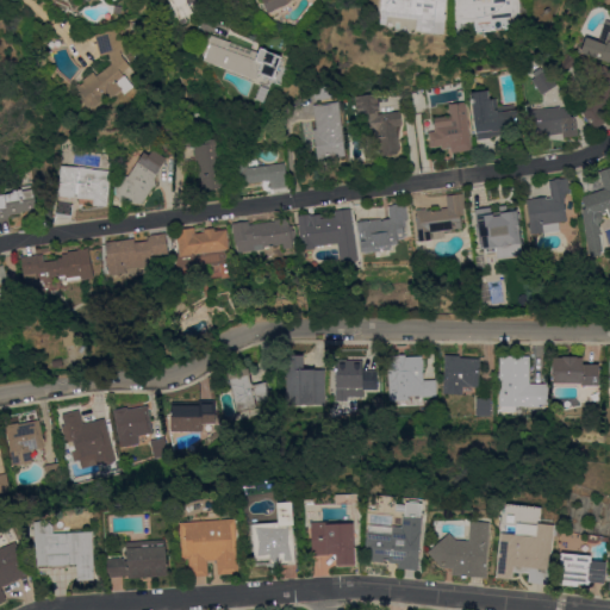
[(193,12),(185,17),(187,22),(182,24),(169,0),(187,0),(188,2),(193,12)]
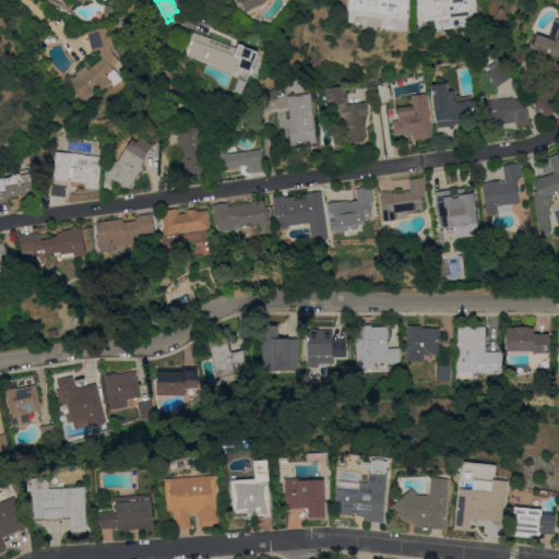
[(245,11),(240,0),(266,0),(266,1),(262,4),(245,11)]
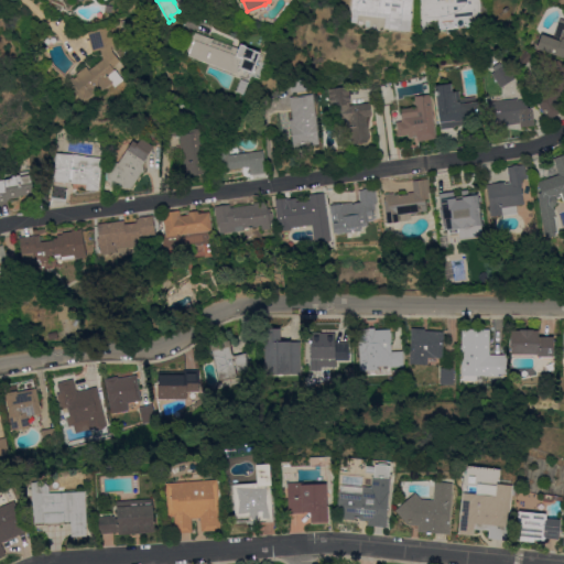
[(412,0),(411,13),(412,13),(411,31),(389,29),(389,28),(384,28),(386,18),(358,14),(358,23),(350,22),(353,0),(412,0)]
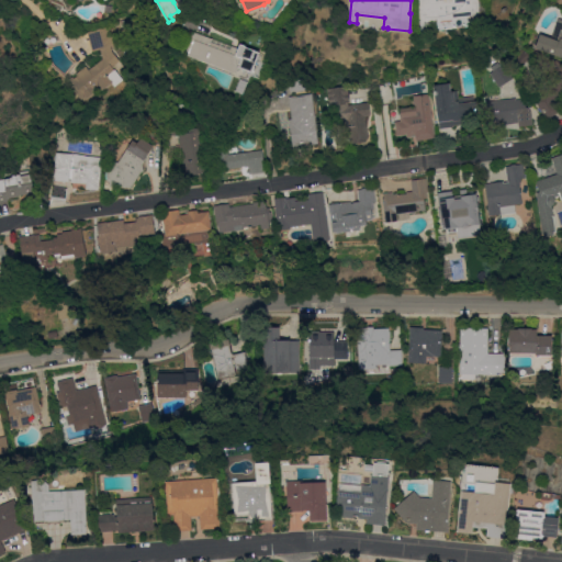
[(484,0),(485,2),(486,13),(480,13),(480,17),(436,21),(437,30),(427,31),(426,23),(422,23),(418,0),(484,0)]
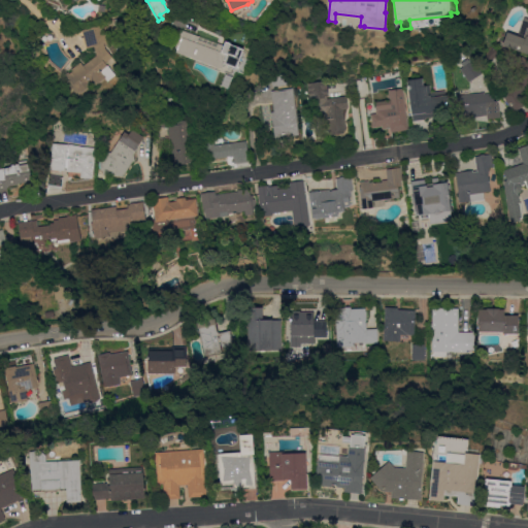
[(123,17),(124,24),(116,26),(113,20),(123,17)]
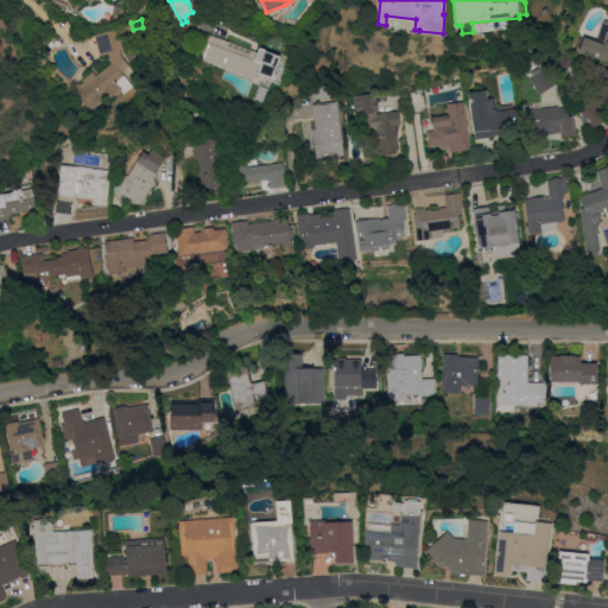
[(607,62),(578,51),(584,37),(596,40),(605,19),(607,20),(607,62)]
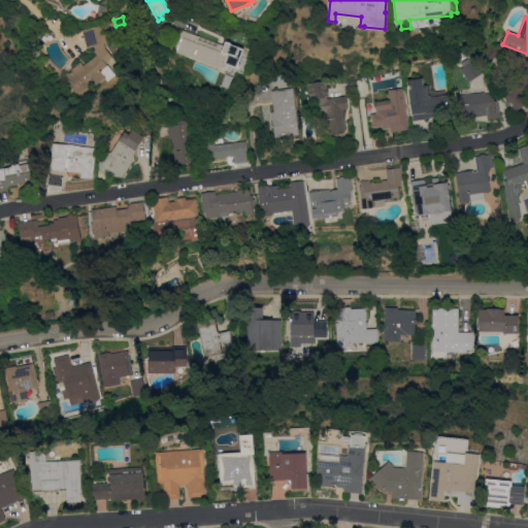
[(67,81),(70,79),(67,75),(75,68),(77,70),(97,55),(95,46),(87,48),(81,30),(103,24),(104,26),(108,25),(112,41),(106,43),(109,58),(118,66),(97,85),(93,80),(90,83),(92,86),(83,94),(78,90),(76,93),(67,81)]
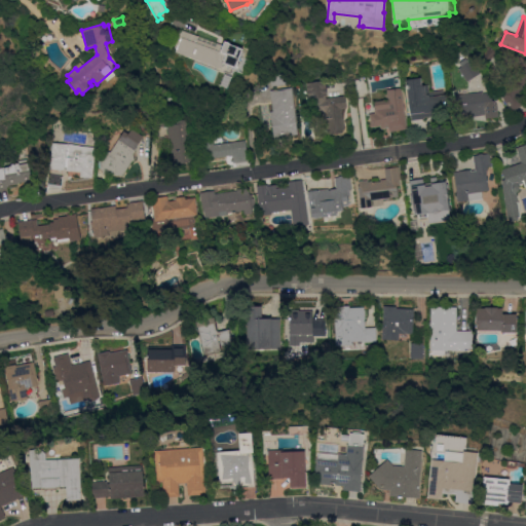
[(176,51),(177,48),(175,47),(181,30),(223,45),(225,40),(230,43),(230,44),(242,48),(235,70),(227,66),(227,64),(223,63),(221,69),(176,51)]
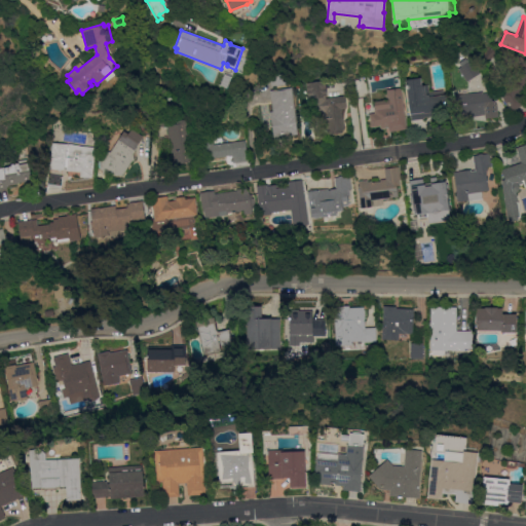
[(500,92),(504,90),(510,74),(511,74),(514,66),(502,62),(503,59),(501,58),(503,52),(505,53),(506,51),(522,57),(522,58),(525,59),(525,80),(519,95),(525,103),(512,111),(500,92)]
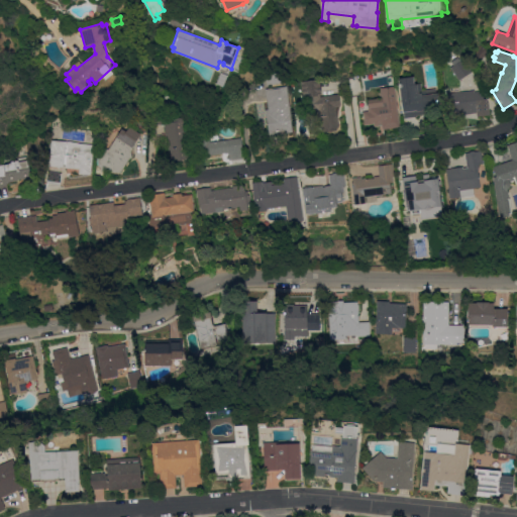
[(450,67),(463,59),(473,71),(459,80),(450,67)]
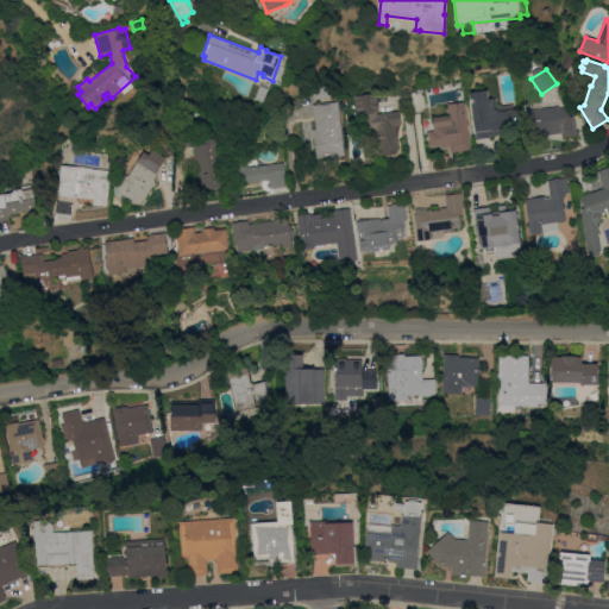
[(451,152),(450,148),(441,149),(441,145),(429,146),(427,131),(434,131),(433,125),(434,125),(433,117),(450,114),(446,89),(447,88),(447,83),(459,82),(459,87),(463,86),(471,149),(451,152)]
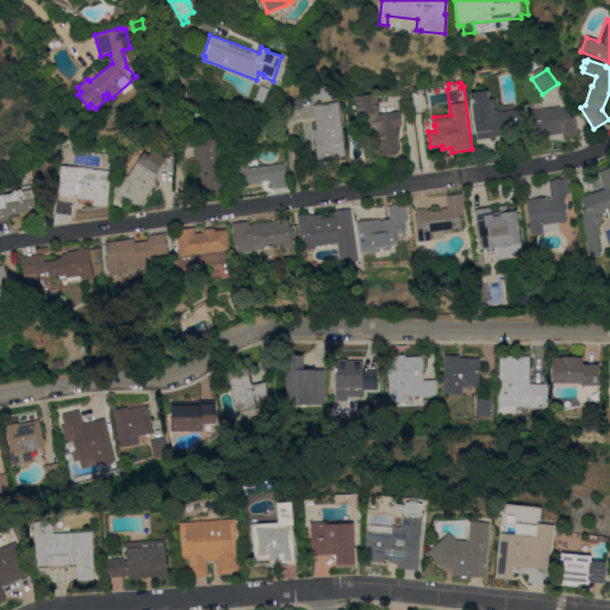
[(334,98),(315,100),(313,87),(331,83),(334,98)]
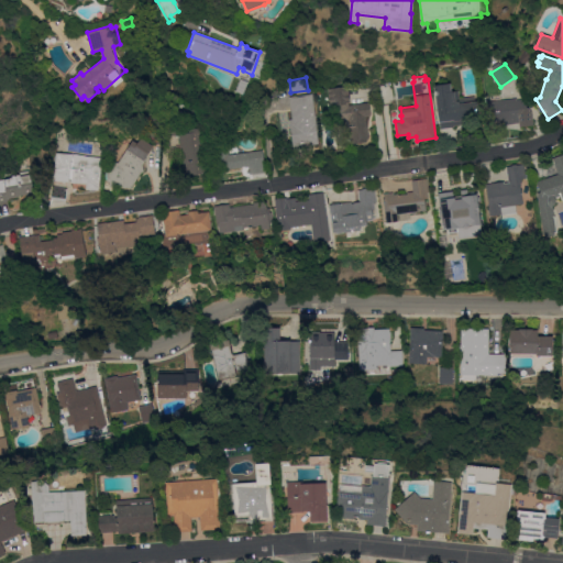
[(174,89),(164,92),(161,83),(172,79),(174,89)]
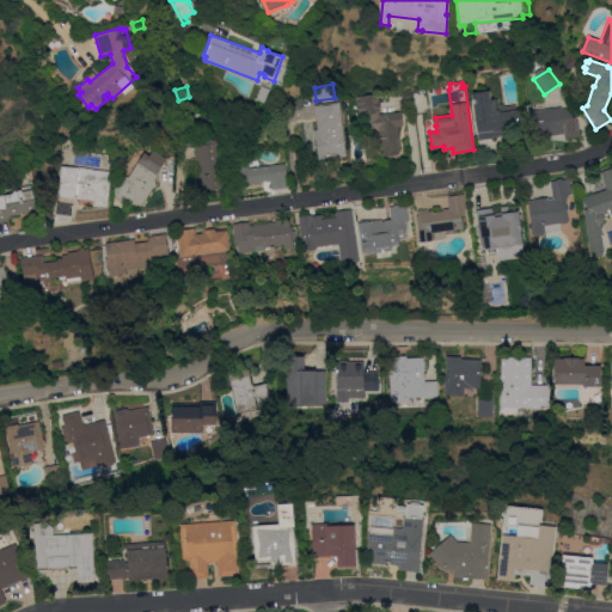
[(479,140),(473,92),(490,90),(491,99),(499,98),(500,106),(516,104),(516,110),(519,110),(520,111),(525,110),(526,121),(518,122),(519,133),(494,135),(494,138),(479,140)]
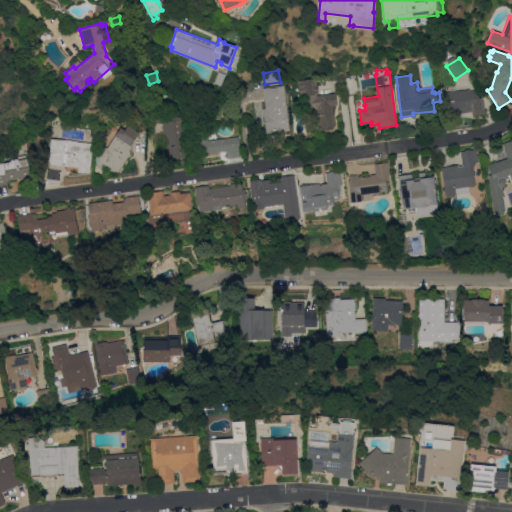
[(317,78),(319,92),(317,92),(317,95),(336,93),(337,105),(333,105),(336,125),(333,126),(334,129),(319,131),(318,125),(317,125),(315,108),(305,110),(303,94),(300,94),(298,80),(317,78)]
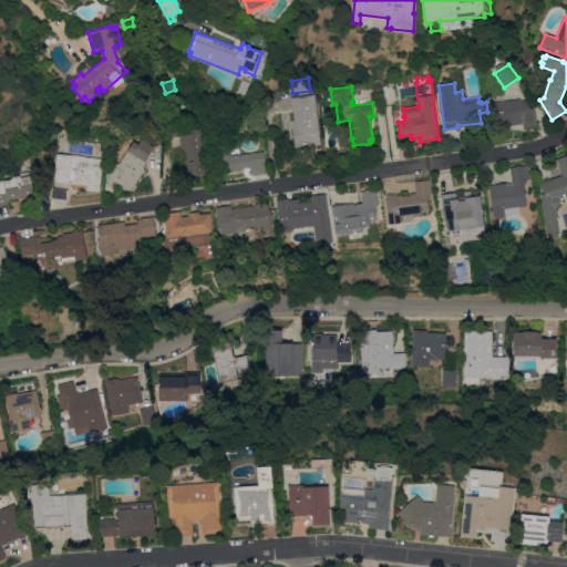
[(321,145),(308,147),(308,145),(295,147),(291,120),(295,120),(291,96),(315,94),(321,145)]
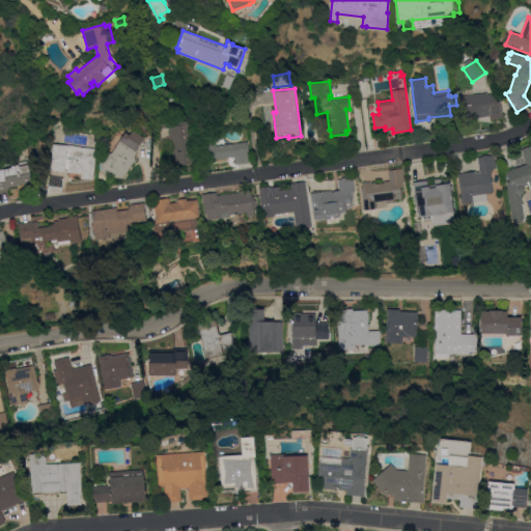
[(487,92),(487,94),(496,93),(497,102),(499,101),(500,103),(502,106),(503,117),(491,119),(490,114),(477,115),(477,114),(463,116),(460,95),(487,92)]
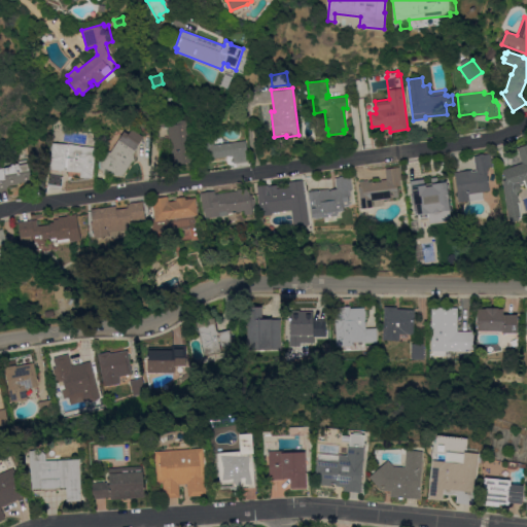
[(195,162),(175,165),(172,141),(169,141),(167,121),(188,118),(195,162)]
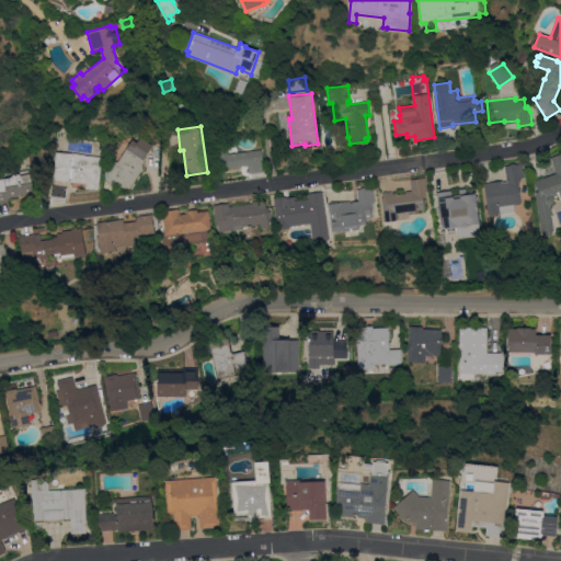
[(65,142),(57,141),(57,133),(66,134),(65,142)]
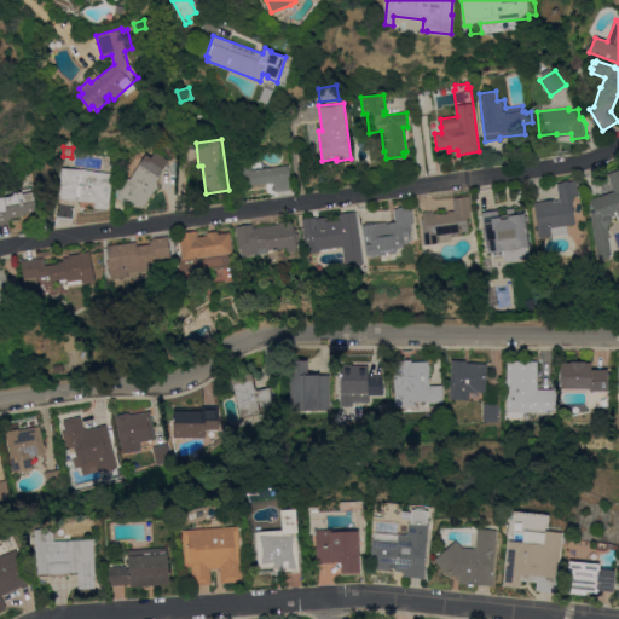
[(169,161),(156,180),(158,189),(156,189),(144,207),(119,200),(119,178),(131,178),(140,162),(142,162),(146,155),(151,157),(155,151),(169,161)]
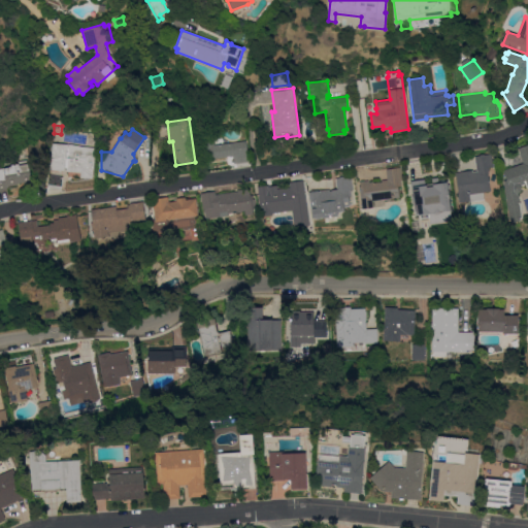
[(246,140),(250,161),(234,163),(233,156),(204,160),(201,141),(196,142),(195,135),(211,133),(212,140),(215,140),(215,144),(246,140)]
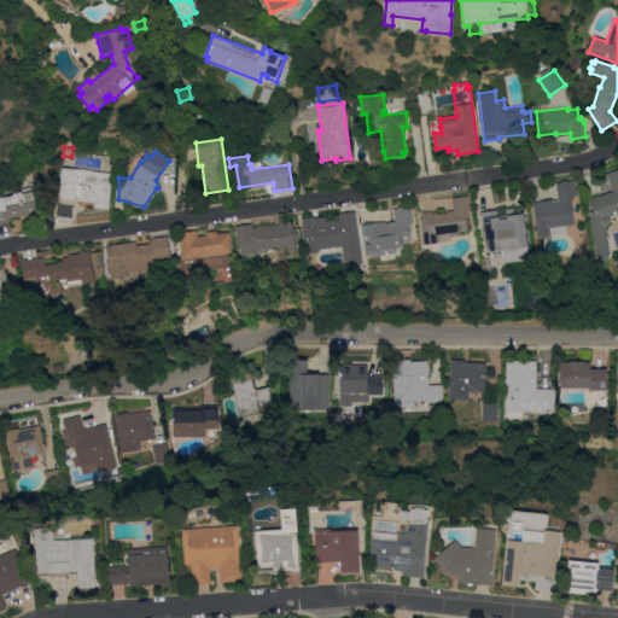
[(111,173),(109,208),(95,207),(95,202),(77,200),(77,199),(60,198),(62,168),(87,169),(98,172),(111,173)]
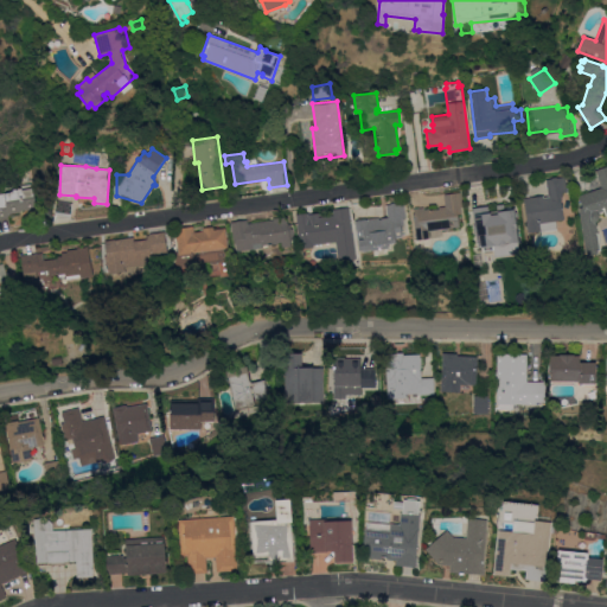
[(579,196),(602,187),(596,170),(606,166),(606,217),(606,218),(605,211),(599,213),(600,215),(599,218),(598,219),(596,222),(600,250),(598,250),(598,253),(588,255),(588,251),(586,251),(579,208),(582,206),(579,196)]
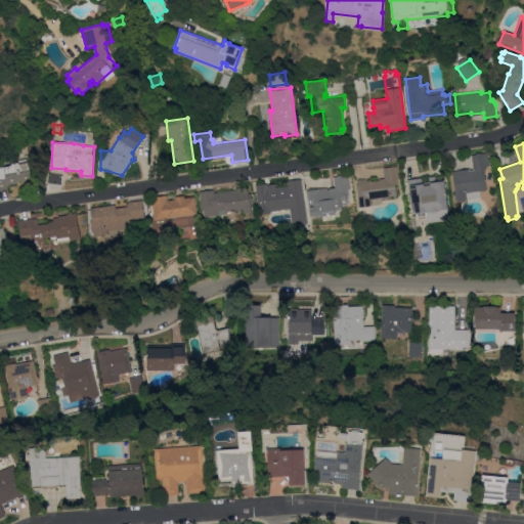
[(471,155),(488,153),(489,165),(484,166),(487,189),(480,190),(481,198),(467,200),(455,201),(454,191),(455,191),(452,171),(470,169),(470,170),(473,169),(471,155)]
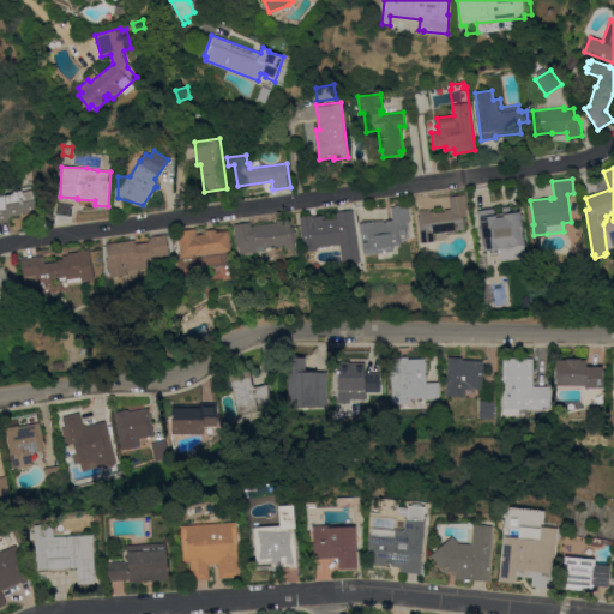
[(10,216),(10,218),(0,220),(0,196),(13,193),(13,192),(22,190),(20,187),(31,185),(34,196),(35,196),(37,210),(10,216)]
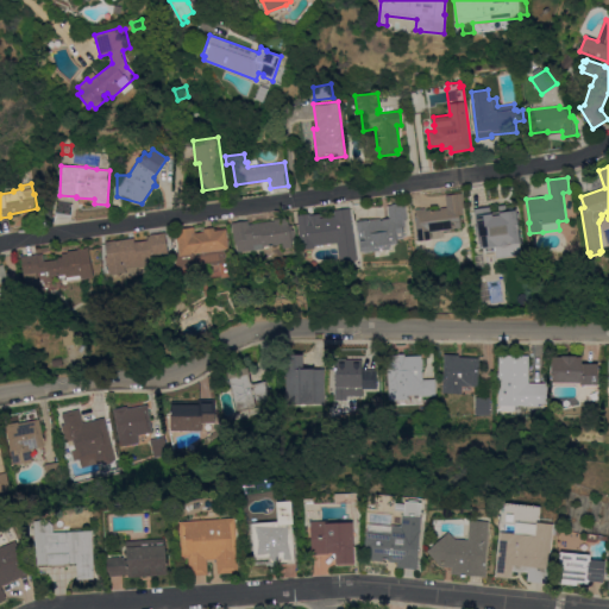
[(472,205),(484,203),(484,205),(501,202),(498,187),(516,183),(519,200),(521,200),(526,234),(515,237),(518,252),(514,252),(516,268),(503,270),(501,255),(498,255),(494,227),(476,230),(472,205)]
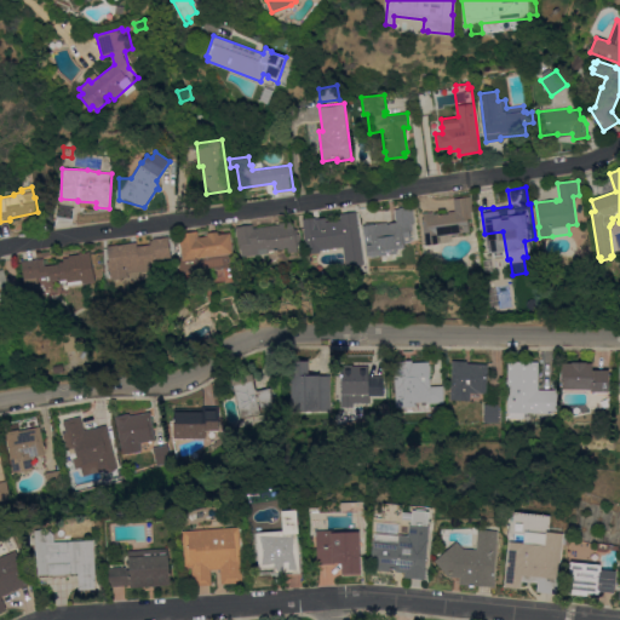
[(432,212),(434,213),(440,213),(440,214),(448,213),(448,212),(455,211),(453,199),(471,196),(474,212),(471,212),(472,218),(468,218),(470,231),(459,233),(459,234),(453,235),(453,234),(438,235),(438,244),(425,246),(422,219),(423,218),(423,213),(432,212)]
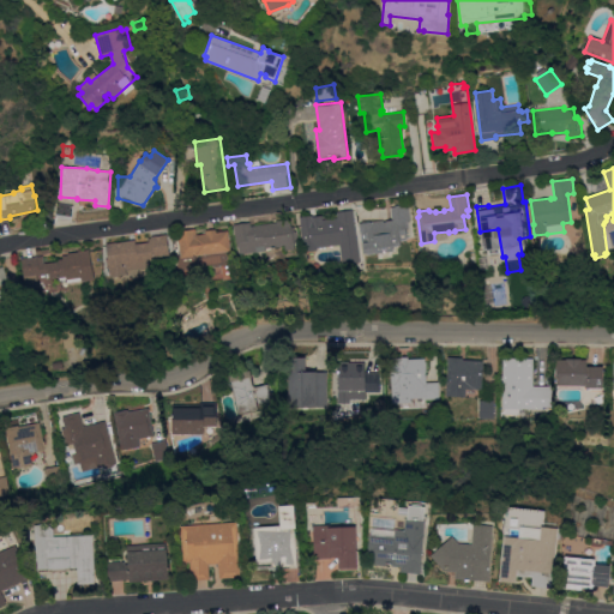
[(72,218),(56,216),(59,202),(74,204),(72,218)]
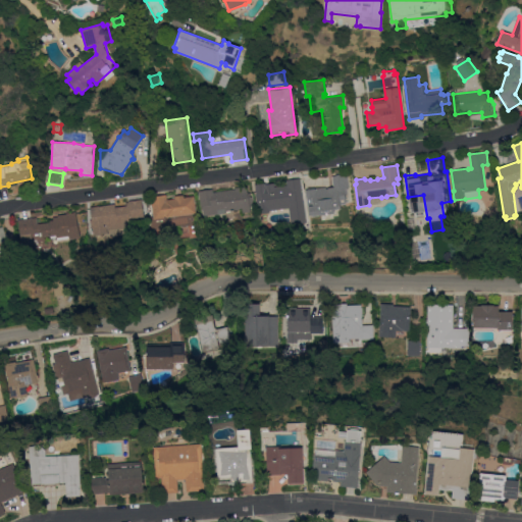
[(325,187),(326,189),(328,189),(328,188),(333,187),(332,176),(348,173),(350,187),(347,188),(348,194),(345,194),(346,204),(341,204),(341,208),(334,209),(335,213),(319,215),(319,214),(318,214),(318,216),(311,217),(311,215),(309,215),(305,190),(325,187)]
